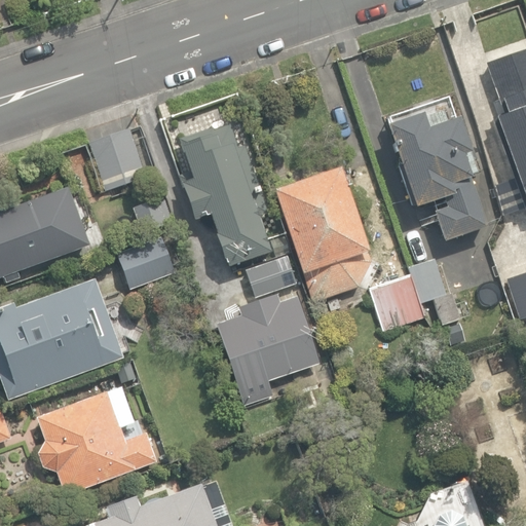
[(521,203),(525,218),(525,48),(484,64),(502,114),(491,118),(513,178),(493,184),(502,210),(521,203)]
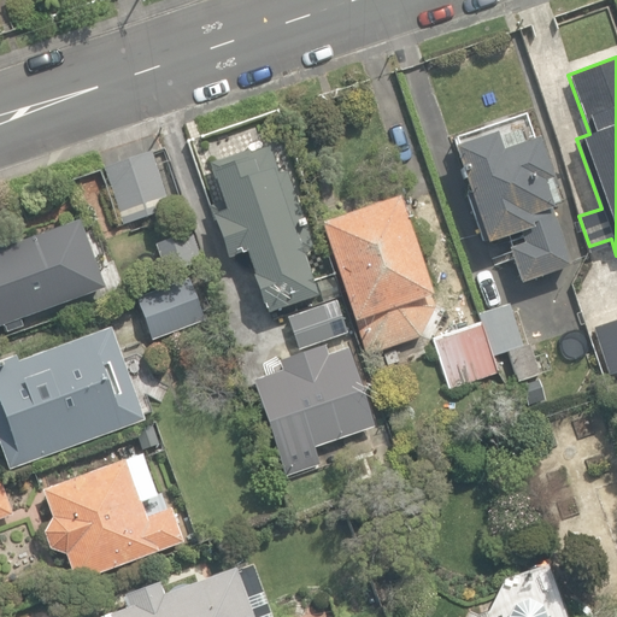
[(507,248),(519,283),(569,266),(548,206),(559,203),(538,139),(519,145),(515,131),(495,139),(494,134),(483,137),(479,134),(470,136),(465,139),(464,144),(452,147),(470,201),(485,244),(518,233),(522,244),(507,248)]
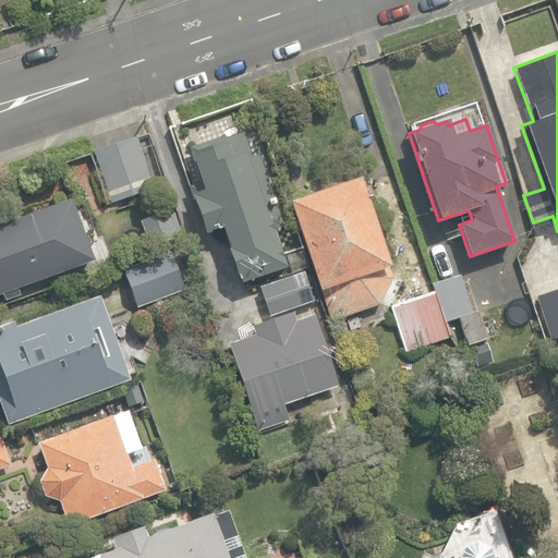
[(221,230),(241,284),(286,269),(274,230),(281,227),(257,156),(250,158),(242,134),(228,137),(189,148),(204,192),(203,192),(193,196),(206,234),(221,230)]
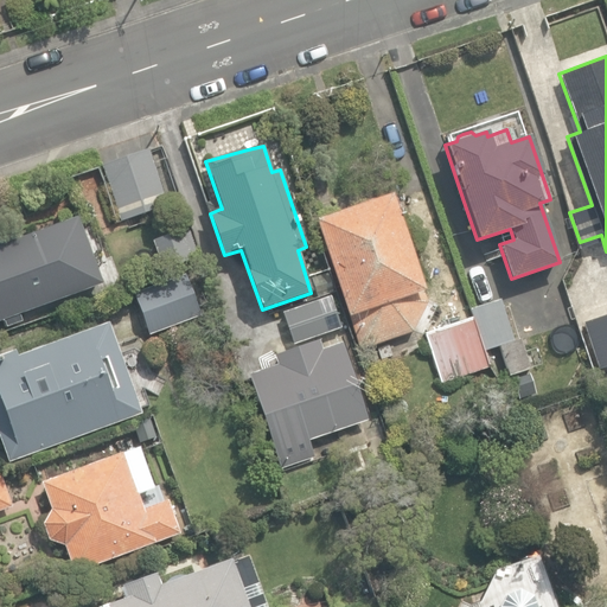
[(101,165),(120,221),(166,205),(148,149),(101,165)]
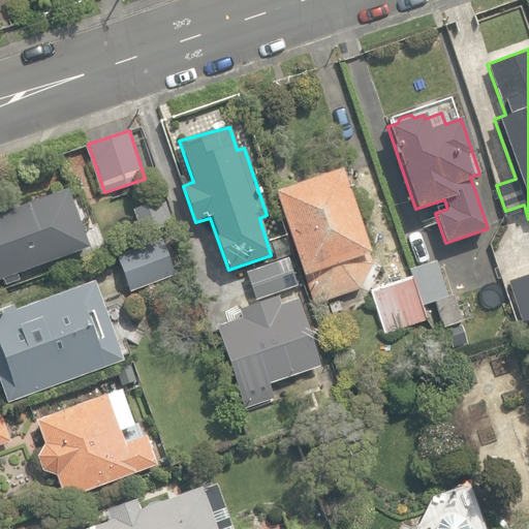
[(274,193),(313,305),(360,290),(371,265),(339,170),(274,193)]
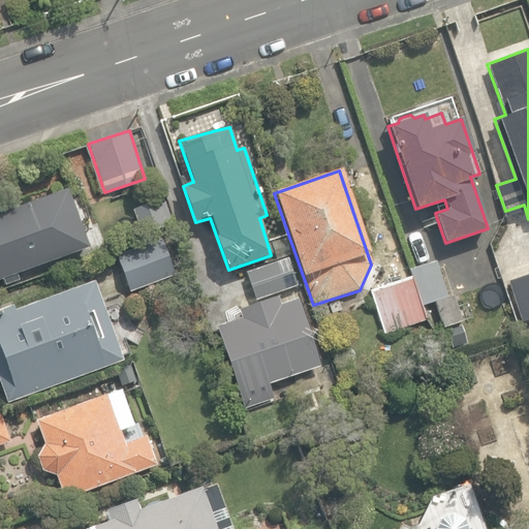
[(0,280),(2,280),(4,286),(19,281),(17,275),(89,249),(68,189),(1,213),(0,209),(0,280)]
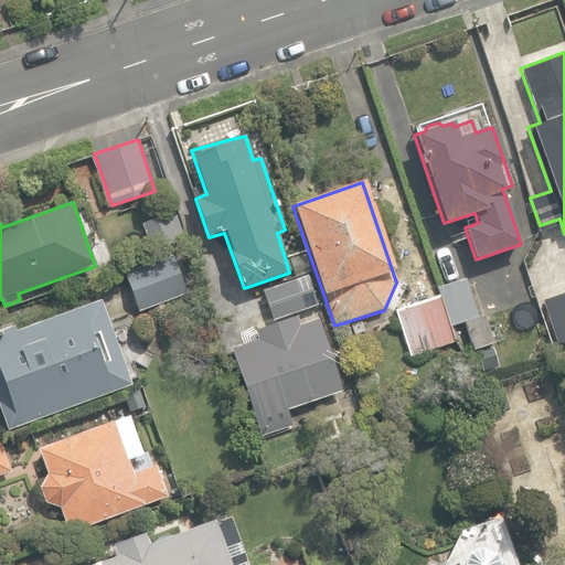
[(141,222),(150,251),(178,243),(169,213),(141,222)]
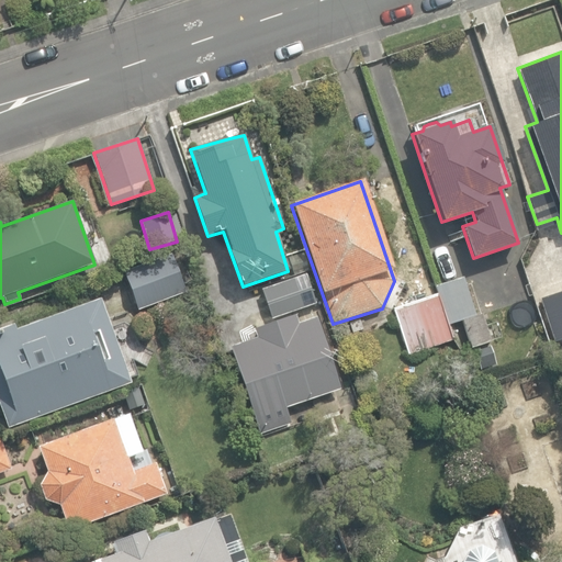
[(124,271),(138,310),(186,292),(171,254),(124,271)]
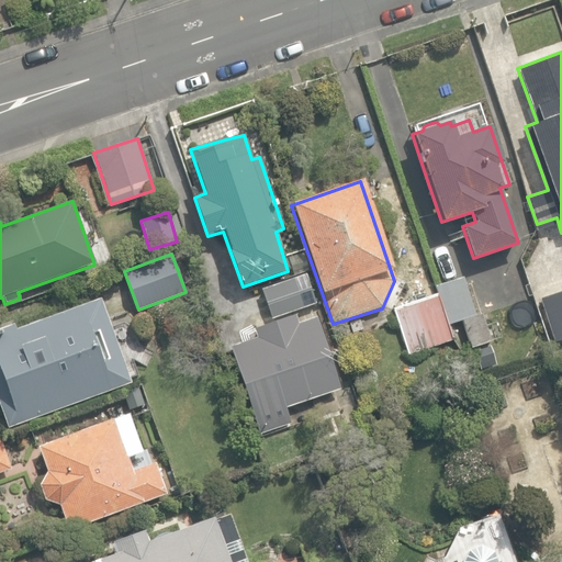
[(271,318),(315,304),(306,274),(261,289),(271,318)]
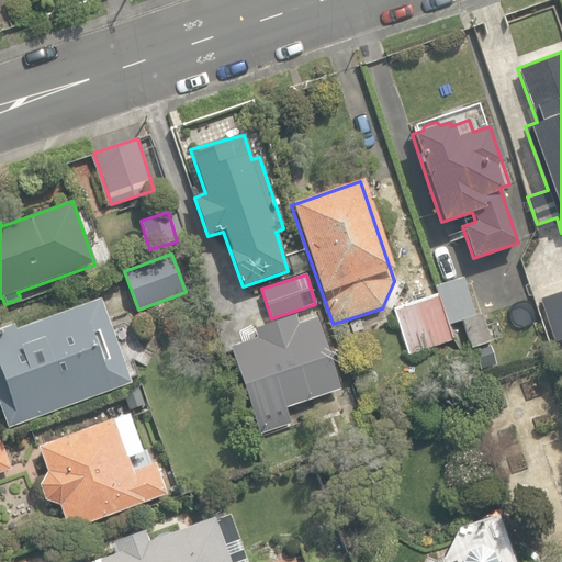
[(461,321),(470,348),(491,341),(482,314),(474,316),(463,278),(438,285),(450,324),(461,321)]
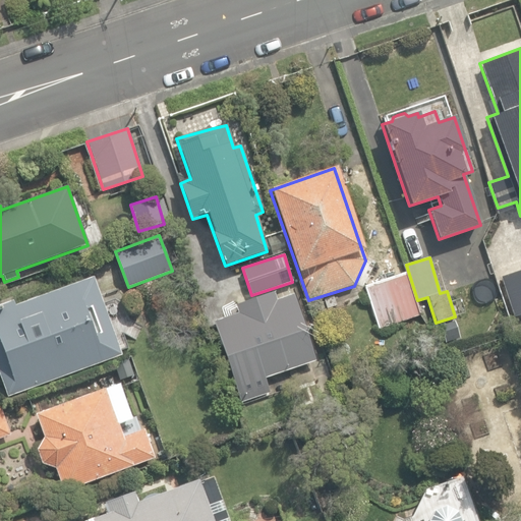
[(520,268),(500,276),(514,315),(520,313),(520,268)]
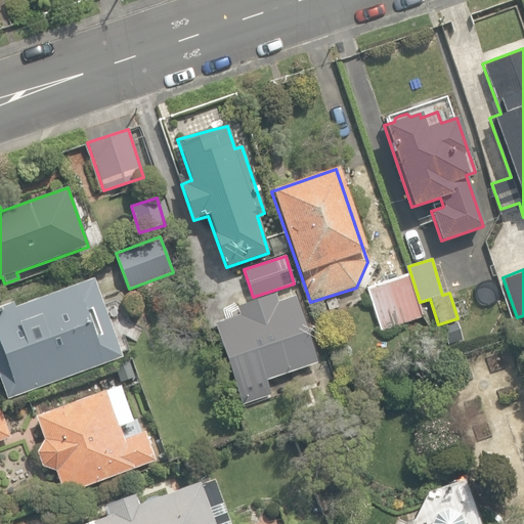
[(366,288),(381,331),(399,323),(421,317),(407,274),(399,277),(366,288)]
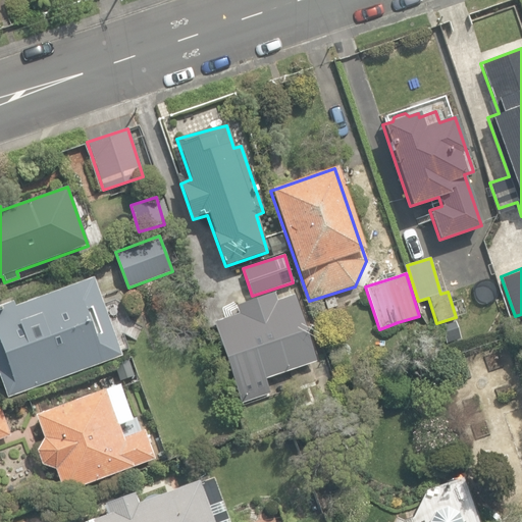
[(0,377),(7,398),(122,357),(111,326),(106,328),(101,312),(105,310),(93,277),(14,305),(13,301),(0,305),(0,377)]
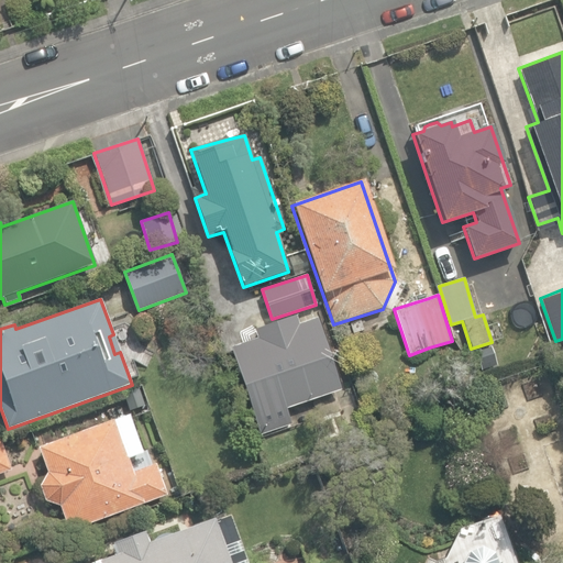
[(228,345),(260,435),(294,423),(288,407),(343,388),(318,313),(300,320),(298,311),(253,327),(256,335),(228,345)]
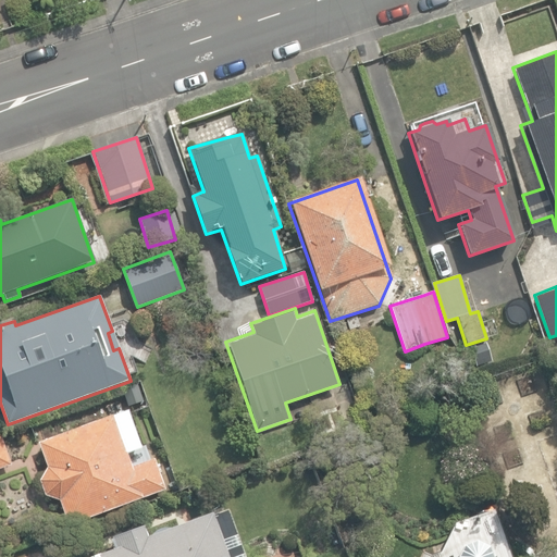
[(59,500),(67,524),(165,491),(155,459),(132,467),(126,453),(140,448),(127,410),(38,442),(47,467),(39,481),(44,495),(59,500)]
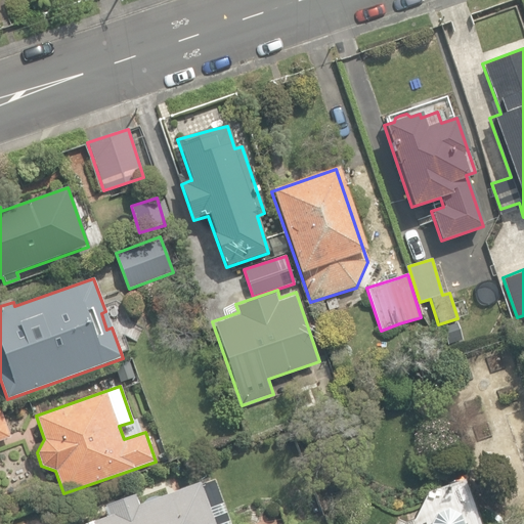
[(0,442),(11,438),(0,406),(0,442)]
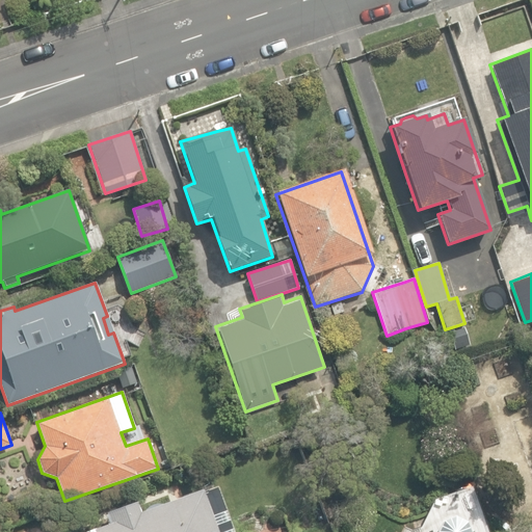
[(87,531),(234,531),(218,486),(203,493),(202,490),(162,504),(161,504),(160,504),(159,504),(158,503),(157,503),(156,504),(155,504),(154,504),(153,504),(152,505),(151,505),(150,505),(150,506),(149,506),(149,507),(148,507),(147,508),(147,509),(145,509),(145,510),(139,512),(136,503),(110,511),(114,523),(87,531)]
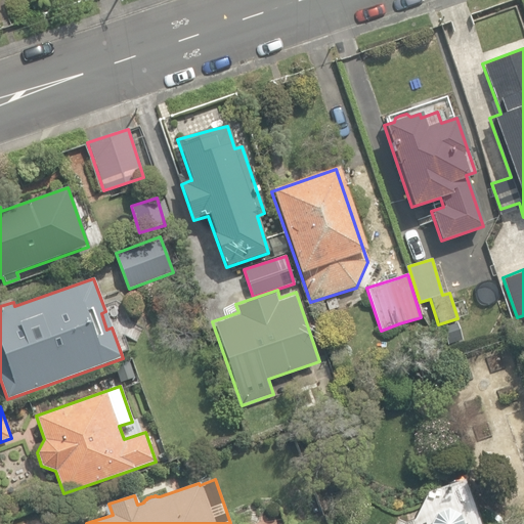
[(461,523),(457,515),(446,509),(434,513),(429,523),(461,523)]
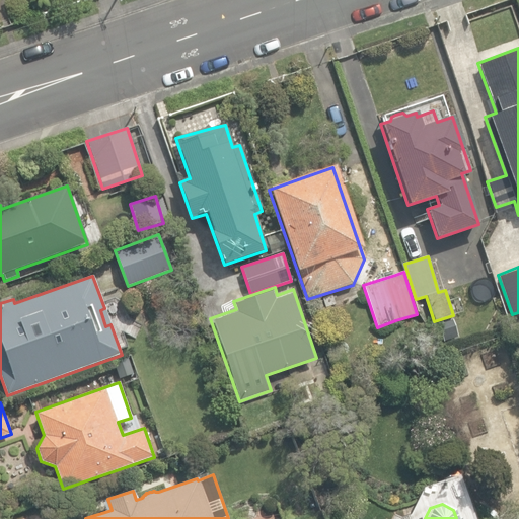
All buildings are outlined.
